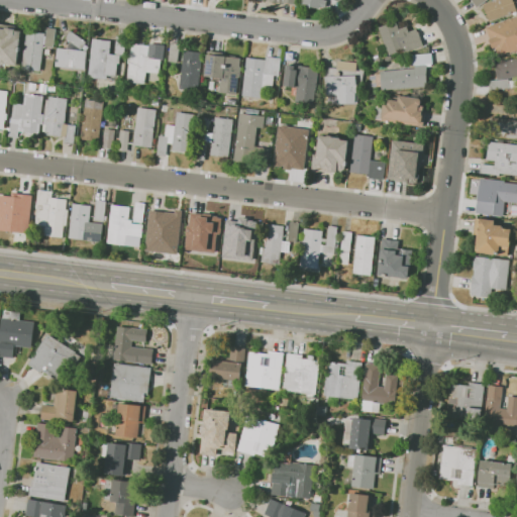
[(341,0),(340,3),(334,0),(327,0),(325,8),(320,6),(320,8),(311,6),(311,8),(301,5),(301,0),(341,0)]
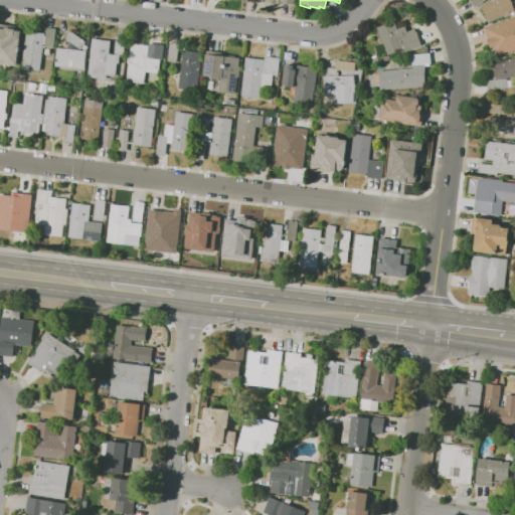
[(493,0),(512,0),(514,8),(514,11),(489,22),(482,4),(493,0)]
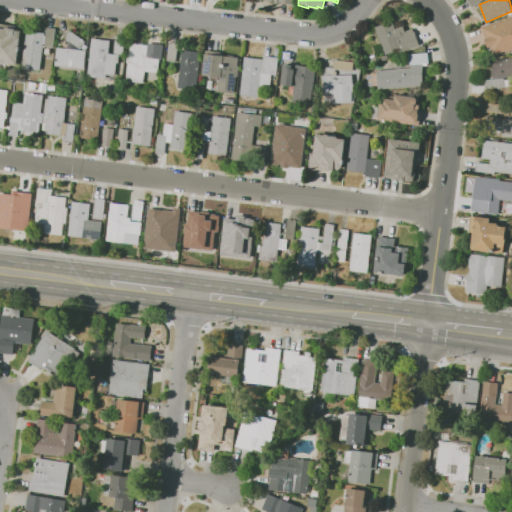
[(511,50),(506,53),(505,51),(497,54),(494,46),(488,48),(481,28),(497,21),(498,22),(501,21),(501,20),(504,19),(505,20),(508,19),(507,17),(511,16),(511,17),(511,50)]
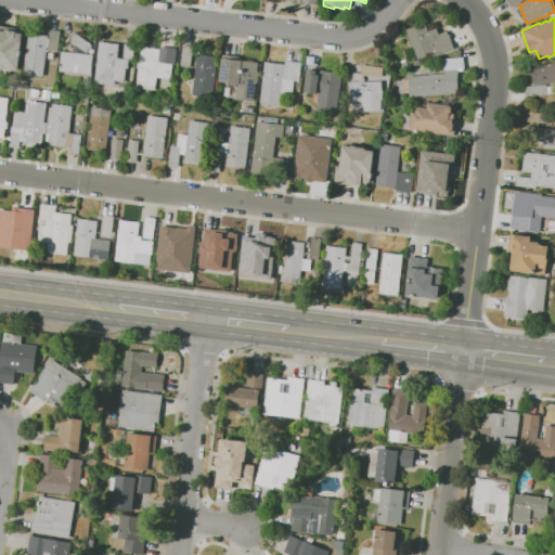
[(448,31),(449,35),(450,34),(455,49),(435,56),(434,54),(417,60),(407,29),(426,23),(428,31),(437,29),(439,35),(448,31)]
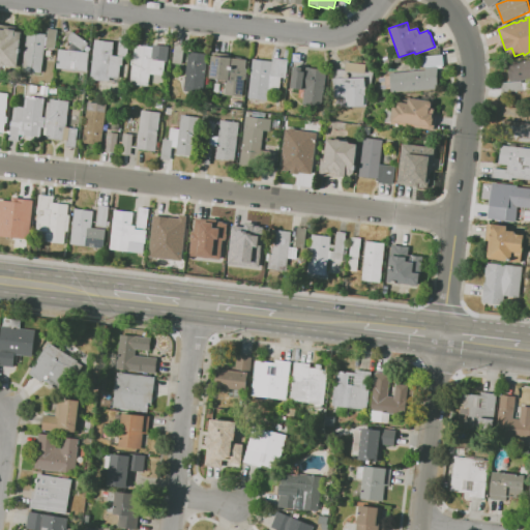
[(22,32),(18,67),(0,65),(0,29),(5,30),(5,28),(17,30),(17,32),(22,32)]
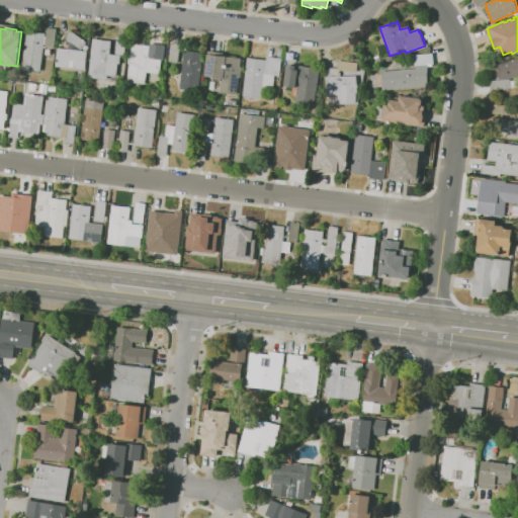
[(41,68),(23,66),(27,31),(47,33),(47,27),(57,28),(55,48),(44,47),(41,68)]
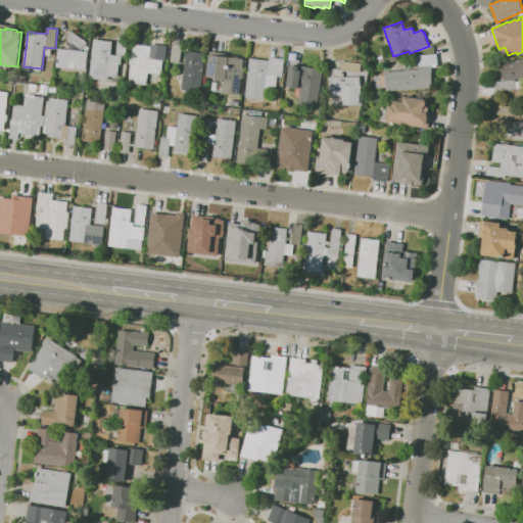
[(88,42),(82,50),(66,40),(73,32),(88,42)]
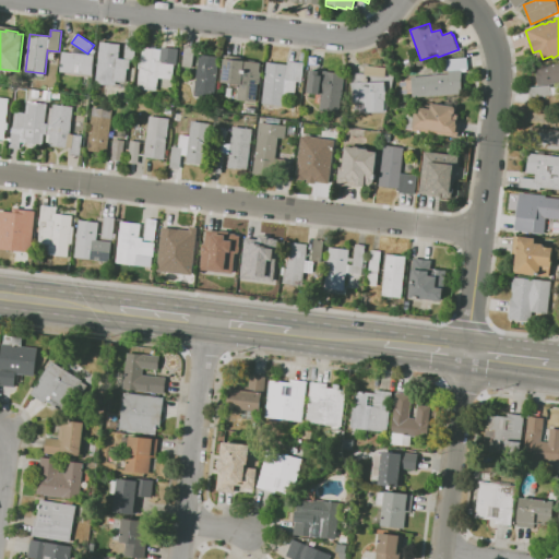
[(127,39),(137,40),(134,61),(131,60),(130,69),(128,69),(126,83),(116,81),(116,85),(96,83),(100,42),(120,45),(119,58),(125,59),(127,39)]
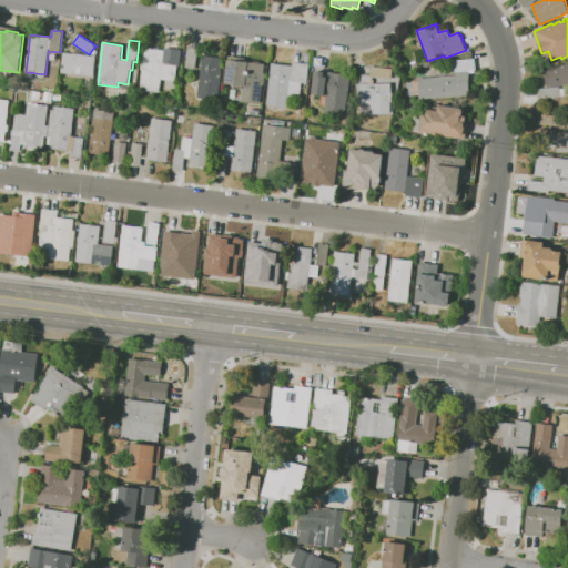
[(164,48),(182,50),(180,66),(176,66),(174,82),(161,80),(160,92),(140,90),(142,69),(141,69),(142,59),(143,59),(145,48),(151,49),(151,46),(160,47),(160,50),(164,50),(164,48)]
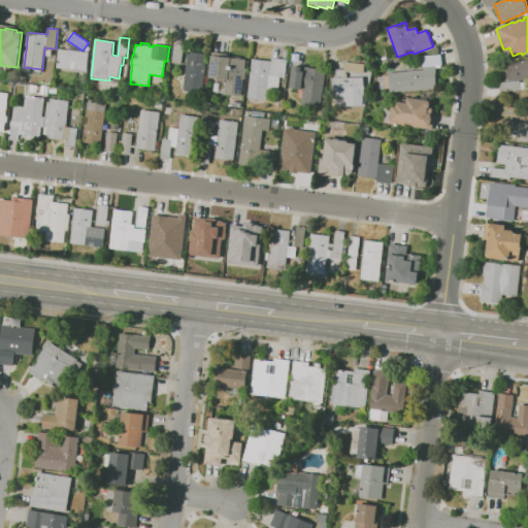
[(174,42),(184,44),(182,64),(172,62),(174,42)]
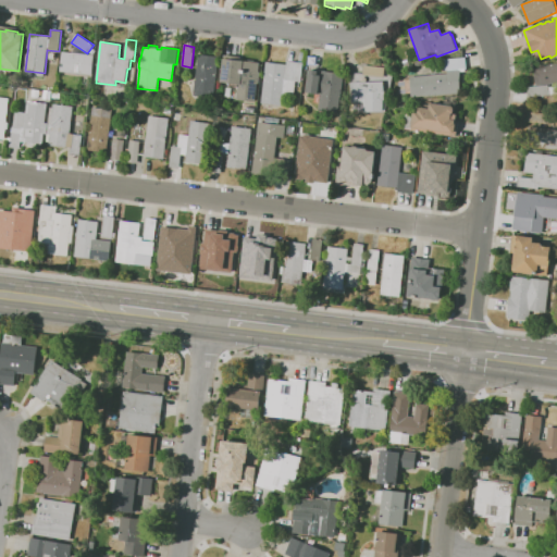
[(94,56),(91,76),(60,73),(62,51),(94,56)]
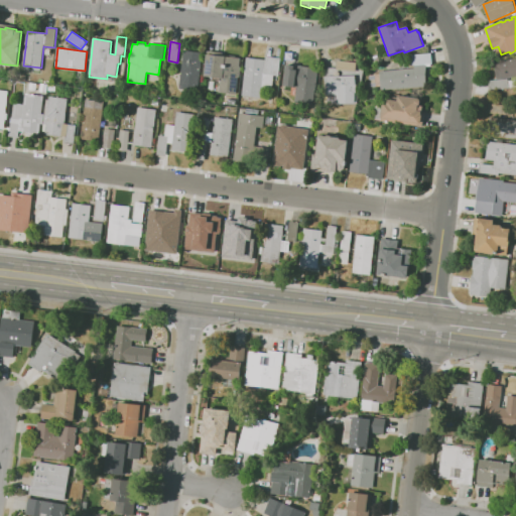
[(184,50),(203,52),(198,91),(179,88),(184,50)]
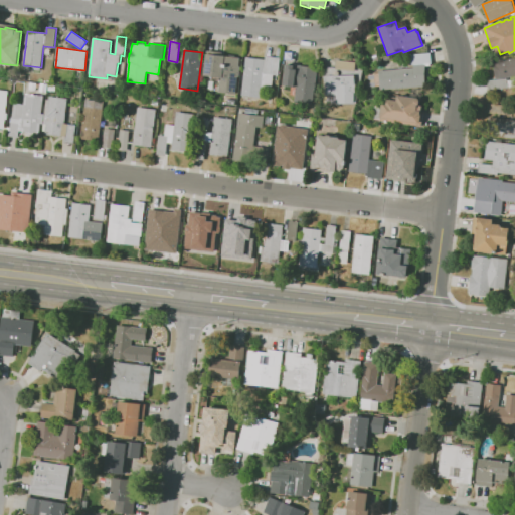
[(239,57),(238,66),(240,66),(238,76),(237,76),(235,94),(218,92),(220,77),(204,75),(207,50),(221,52),(220,53),(235,55),(235,57),(239,57)]
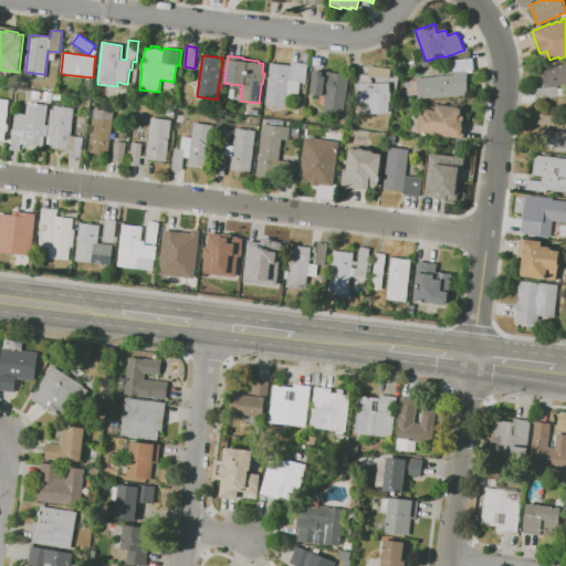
[(468,95),(418,100),(416,79),(454,75),(454,72),(450,72),(449,60),(472,59),(473,70),(468,71),(468,95)]
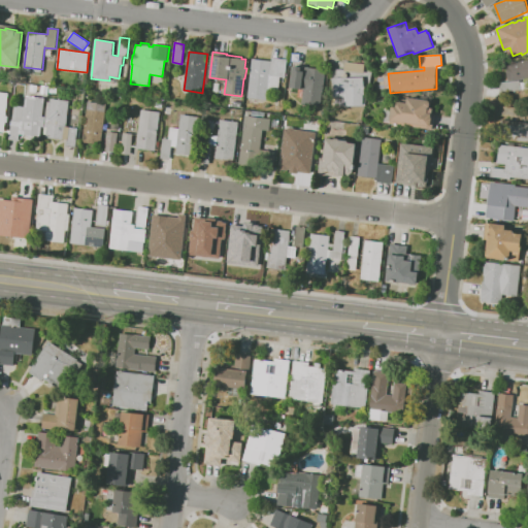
[(272,58),(287,59),(285,77),(281,76),(278,90),(268,89),(267,100),(248,97),(253,59),(271,61),(272,58)]
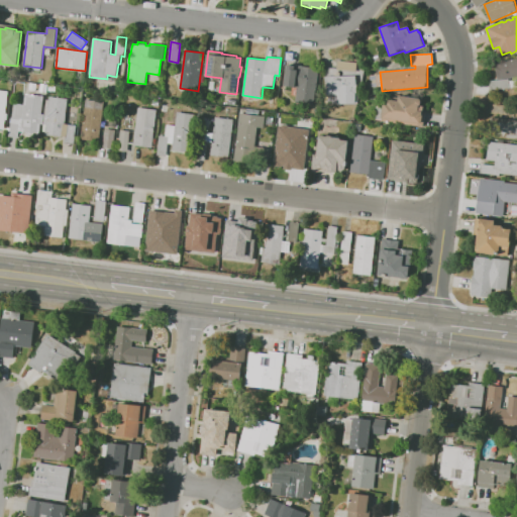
[(516,59),(516,77),(498,80),(496,61),(516,59)]
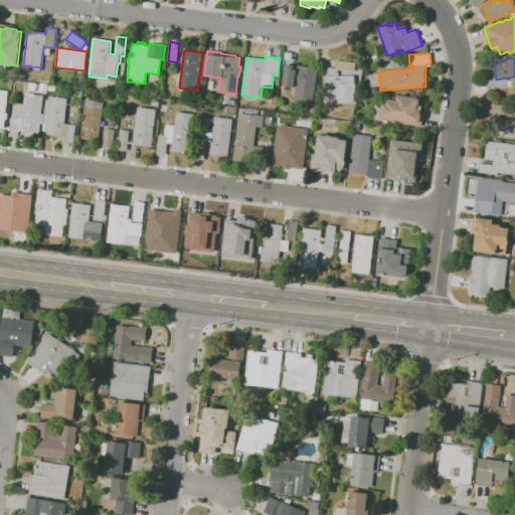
[(362,77),(355,77),(355,71),(336,70),(336,61),(356,62),(356,64),(361,64),(360,70),(363,70),(362,77)]
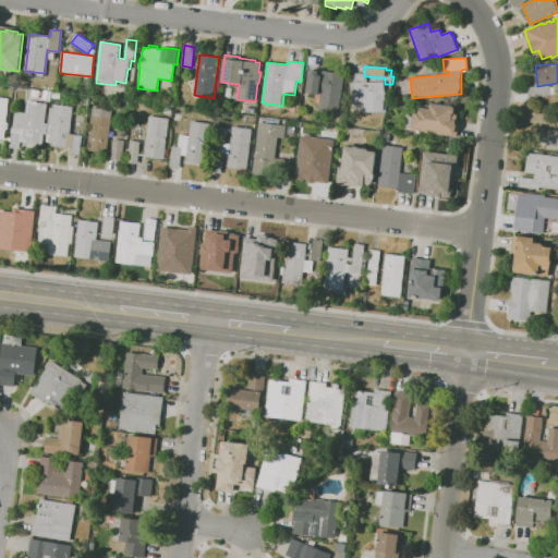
[(339,113),(319,111),(322,95),(307,93),(310,70),(318,71),(318,75),(322,75),(323,71),(343,73),(339,113)]
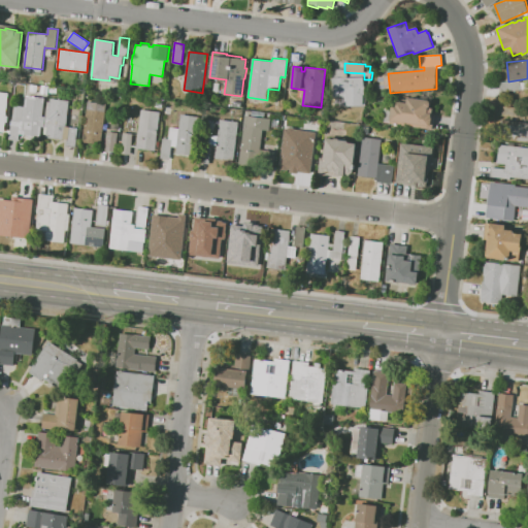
[(363,105),(344,106),(344,105),(335,105),(335,89),(333,89),(333,78),(337,78),(337,77),(342,77),(342,78),(363,77),(364,87),(365,87),(365,90),(364,90),(364,95),(363,95),(363,105)]
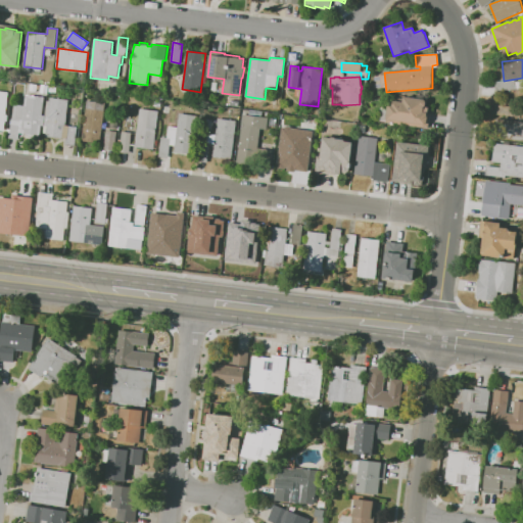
[(515,80),(516,89),(496,92),(495,83),(515,80)]
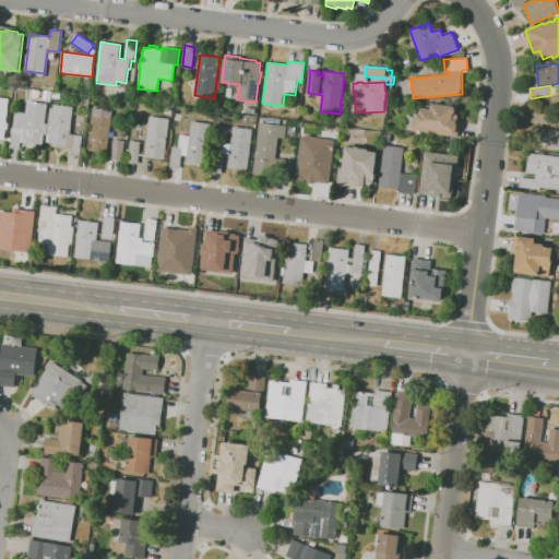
[(51,100),(44,99),(45,91),(52,92),(51,100)]
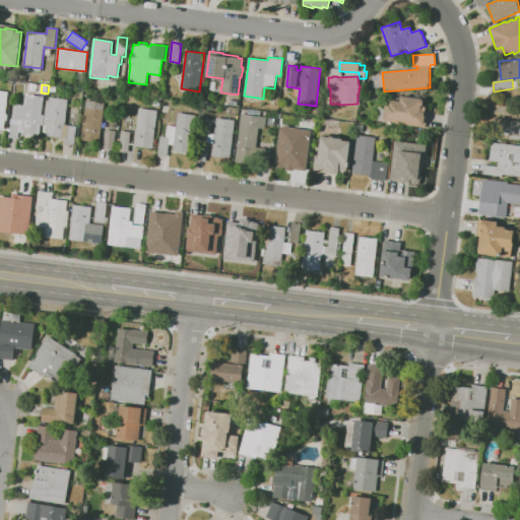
[(0,90),(8,91),(5,114),(7,114),(7,120),(5,120),(4,130),(0,129),(0,90)]
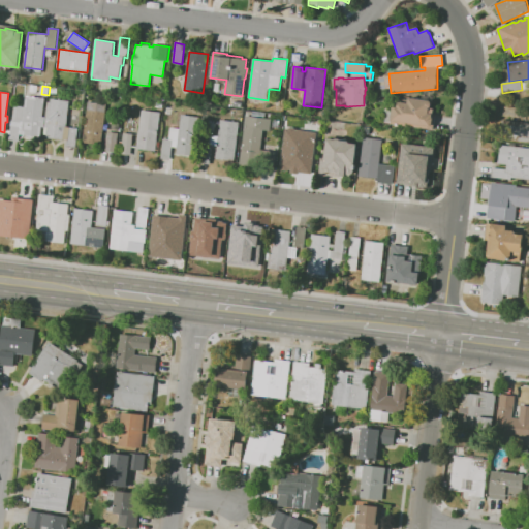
[(41,137),(20,134),(20,142),(8,141),(11,120),(12,120),(14,106),(25,107),(26,96),(45,98),(41,137)]
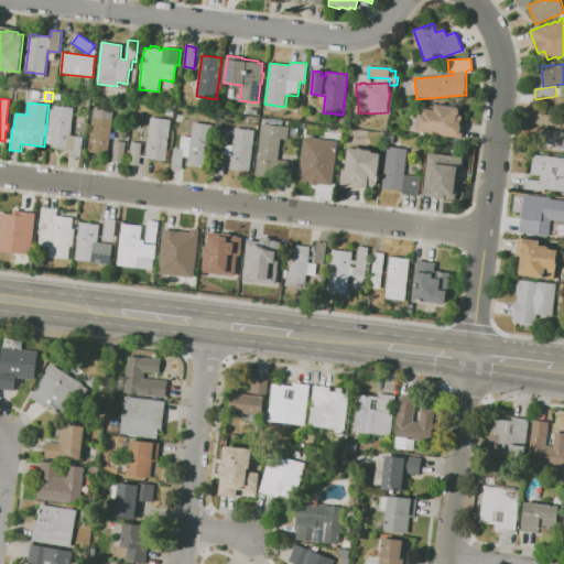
[(416,132),(419,112),(422,112),(423,108),(434,110),(435,105),(459,107),(458,115),(463,116),(463,121),(464,121),(462,138),(416,132)]
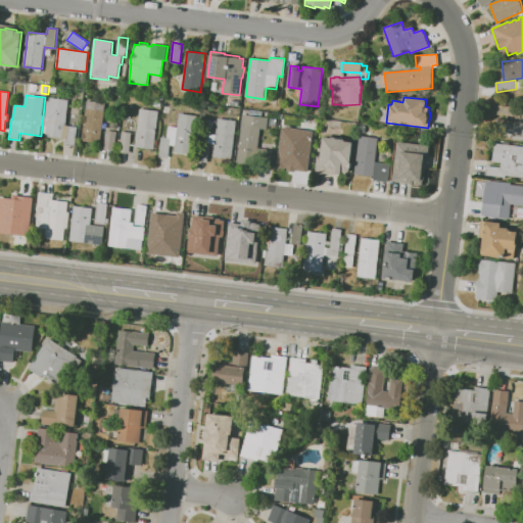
[(45,133),(46,127),(44,126),(47,100),(50,101),(50,98),(68,100),(65,126),(77,127),(75,146),(65,145),(65,139),(45,136),(45,133)]
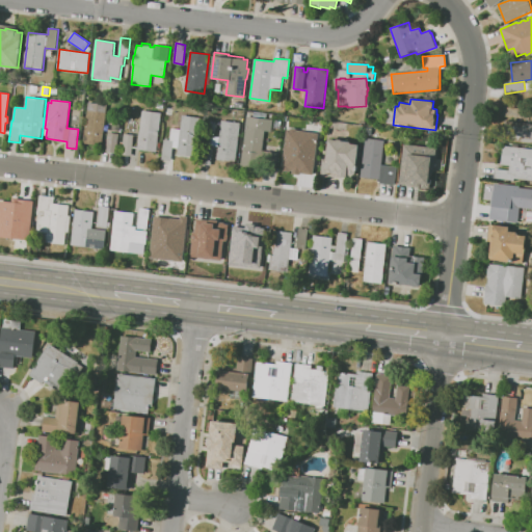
[(103,147),(84,143),(89,103),(108,105),(103,147)]
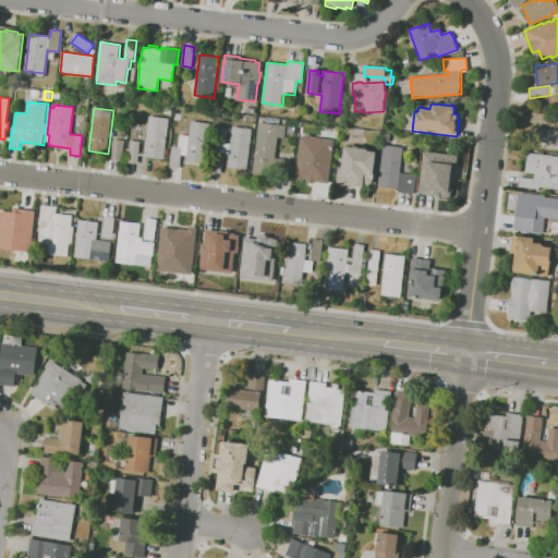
[(547,114),(546,124),(526,122),(526,112),(547,114)]
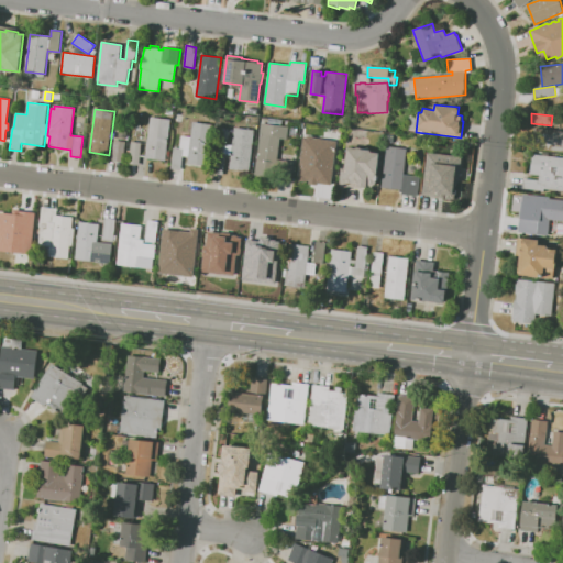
[(166,161),(145,158),(151,118),(172,120),(166,161)]
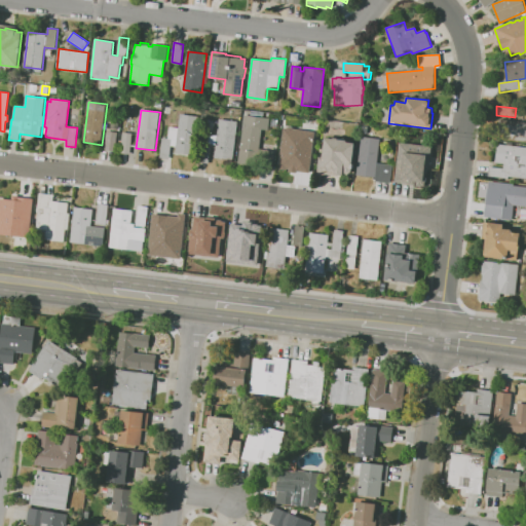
[(168,158),(159,157),(161,138),(167,139),(168,126),(178,127),(180,114),(198,116),(195,139),(198,140),(198,146),(195,146),(193,155),(175,152),(176,147),(171,146),(168,158)]
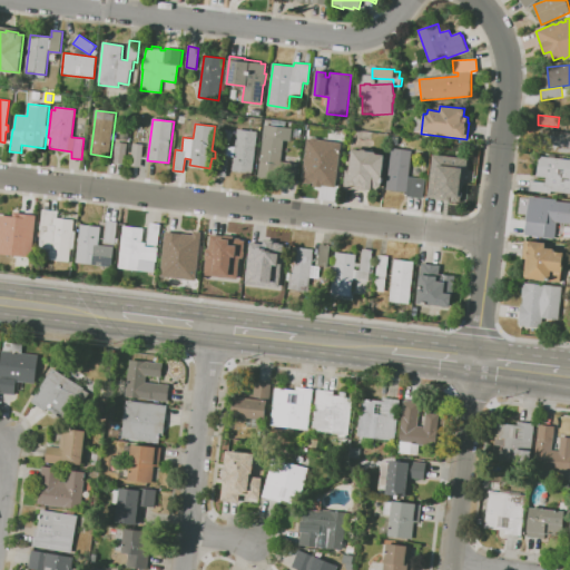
[(258,179),(265,125),(292,128),(291,141),(284,140),(281,161),(298,164),(296,186),(283,184),(283,183),(258,179)]
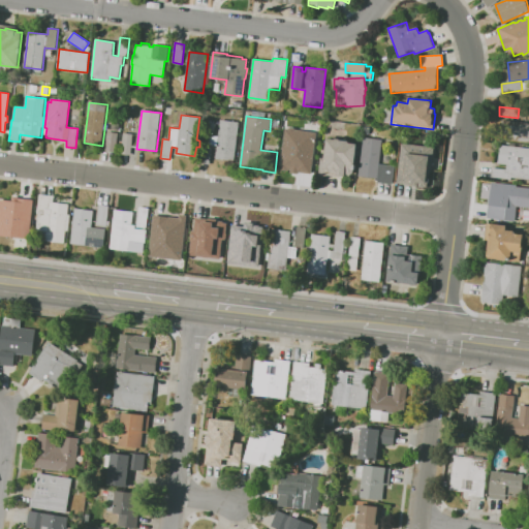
[(209,164),(200,163),(204,134),(218,136),(220,120),(239,122),(234,161),(215,159),(217,146),(212,145),(209,164)]
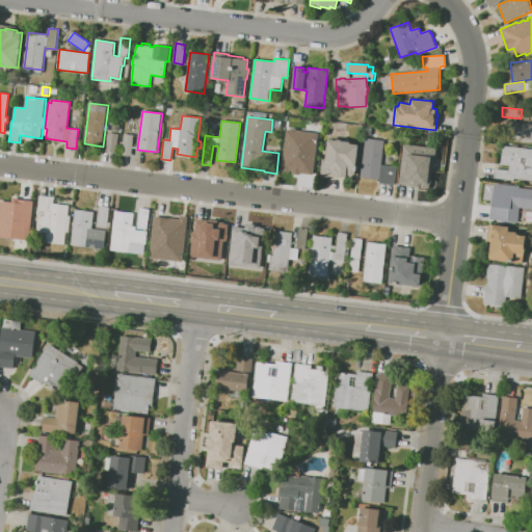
[(531,124),(531,142),(503,140),(505,122),(531,124)]
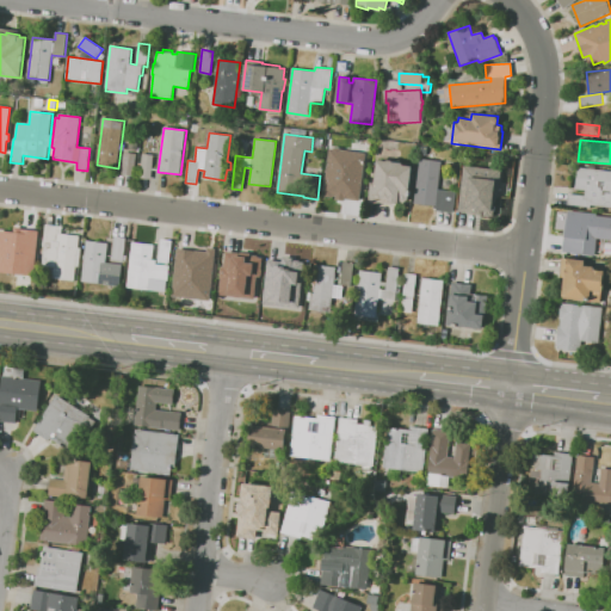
[(365,154),(359,202),(345,199),(345,202),(337,201),(337,197),(334,197),(323,196),(329,149),(334,149),(334,147),(341,148),(341,150),(365,154)]
